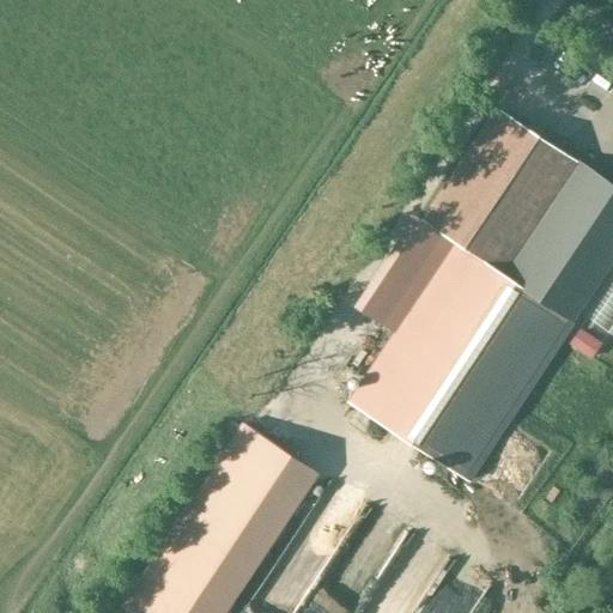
[(558,99),(562,111),(586,105),(582,93),(558,99)]
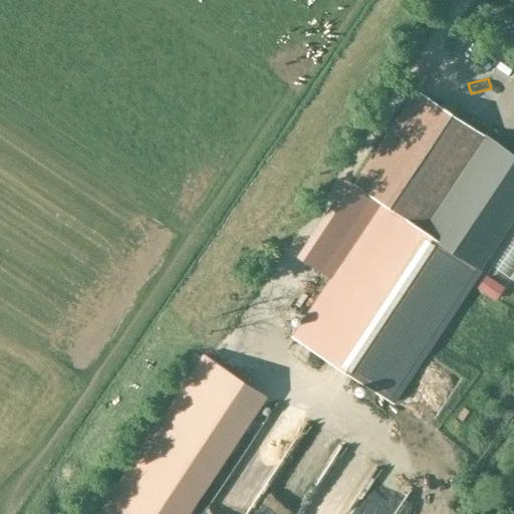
[(290,335),(315,351),(315,350),(393,402),(481,269),(479,268),(513,215),(513,154),(417,89),(353,184),(379,202),(341,258),(329,277),(290,335)]
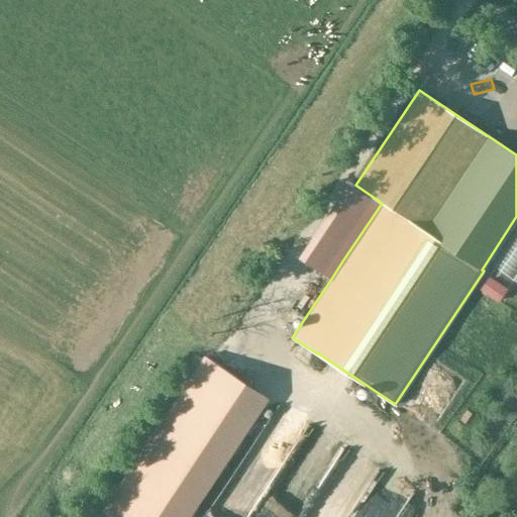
[(322,245),(310,265),(331,279),(343,260),(322,245)]
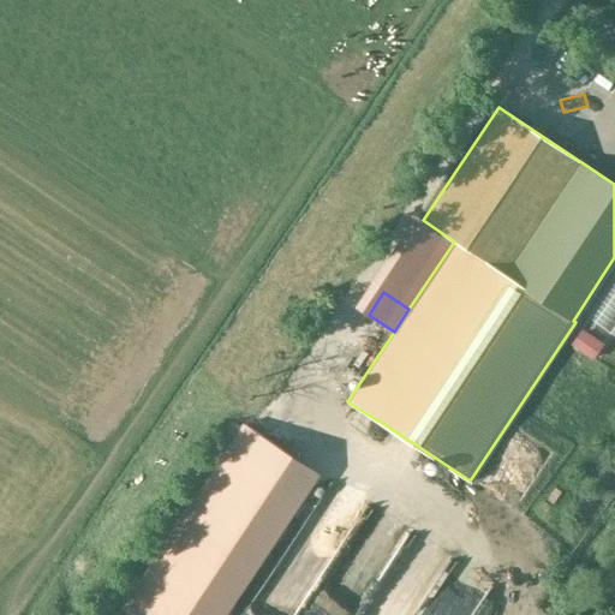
[(242,425),(118,614),(197,614),(298,463),(242,425)]
